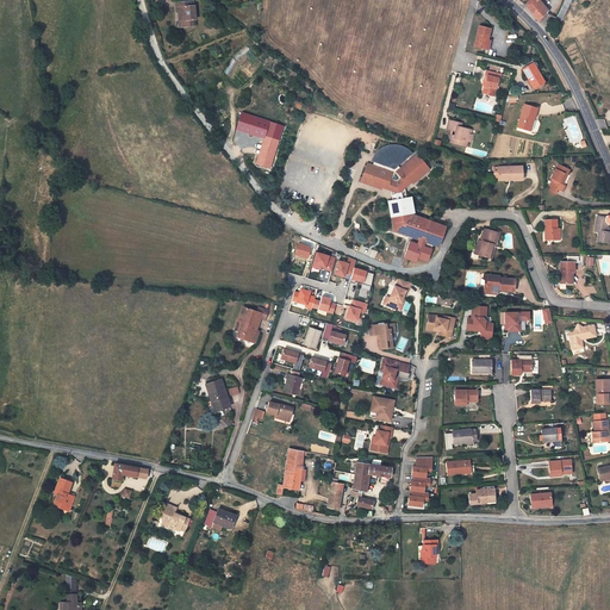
[(174,0),(174,11),(175,11),(178,11),(178,19),(179,19),(179,25),(190,25),(190,14),(193,14),(193,4),(192,4),(191,0),(174,0)]
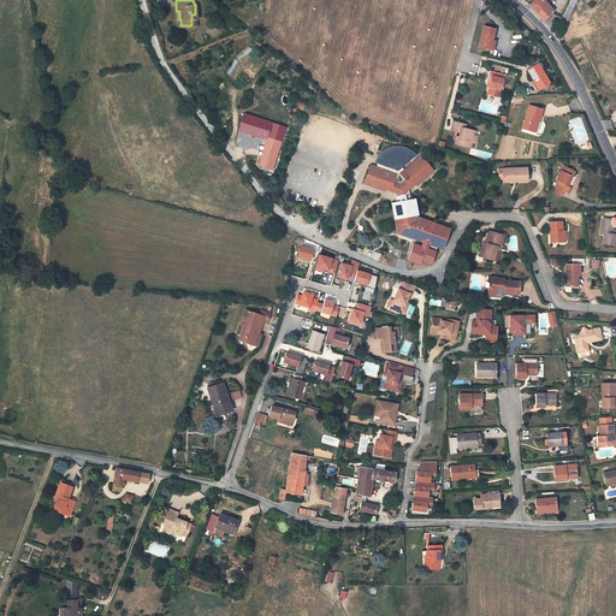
[(533,0),(529,5),(543,22),(552,13),(555,10),(544,0),(533,0)]
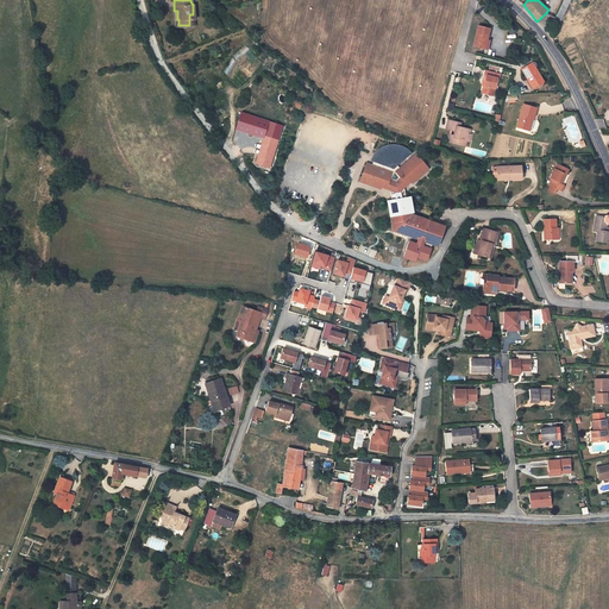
[(563,0),(559,7),(566,11),(571,0),(563,0)]
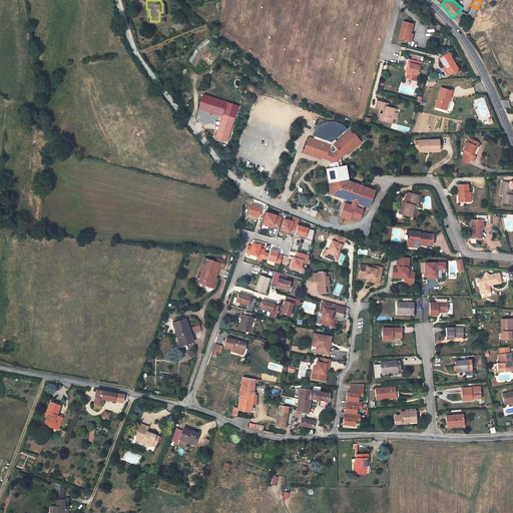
[(477,9),(471,6),(467,15),(472,17),(477,9)]
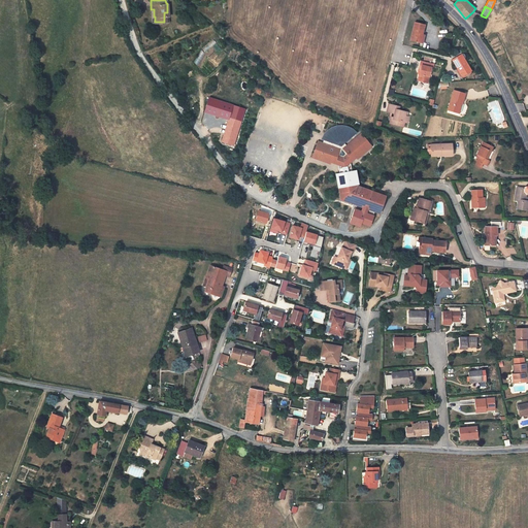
[(424,26),(414,24),(409,41),(419,43),(420,35),(421,36),(424,26)]
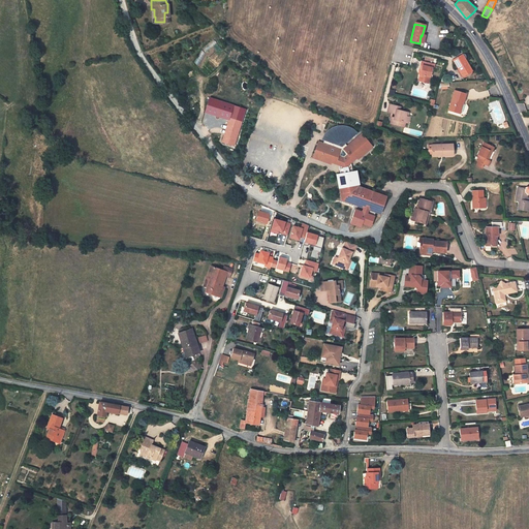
[(460,56),(452,60),(462,78),(462,76),(471,71),(467,63),(465,64),(460,56)]
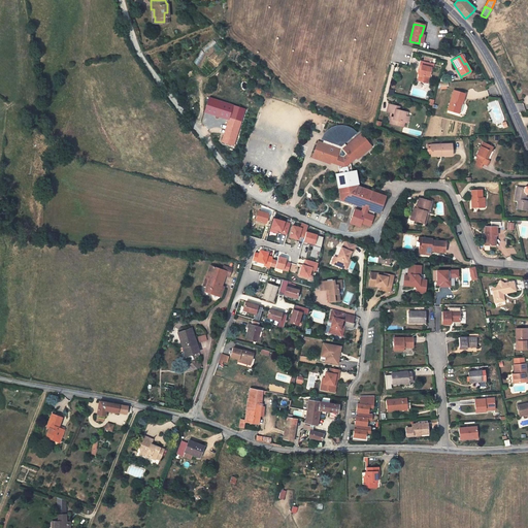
[(421,63),(419,70),(421,70),(420,72),(421,72),(421,75),(420,75),(418,83),(428,85),(431,69),(432,65),(421,63)]
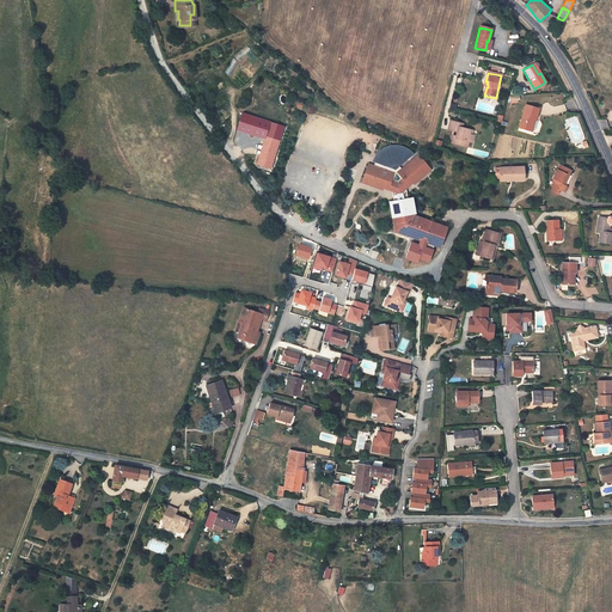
[(533,133),(537,123),(536,121),(534,120),(538,110),(525,105),(518,128),(533,133)]
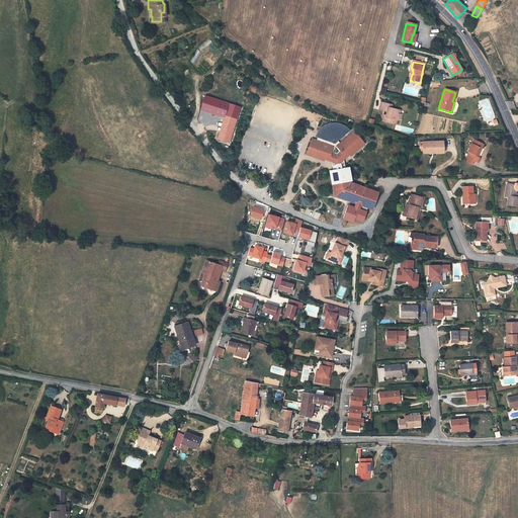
[(242,106),(205,95),(200,111),(224,118),(217,140),(231,144),(242,106)]
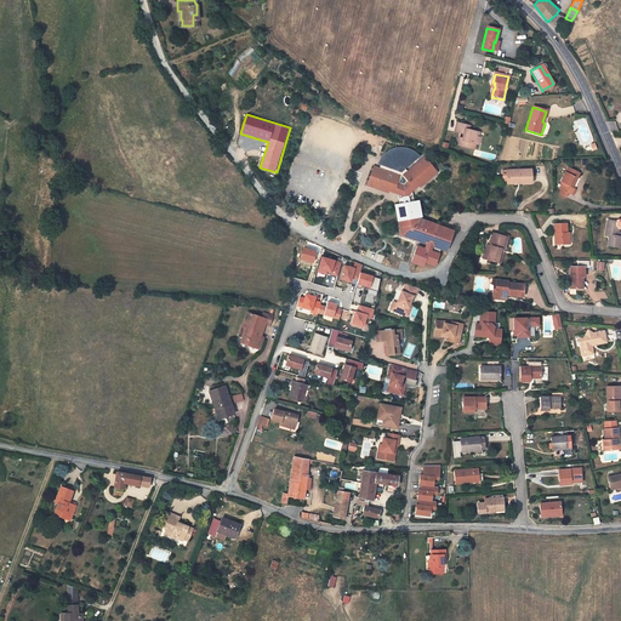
[(456,134),(461,135),(462,135),(466,135),(465,140),(462,138),(461,138),(459,147),(477,151),(478,144),(479,146),(480,138),(478,138),(479,132),(472,131),(468,131),(469,126),(459,124),(456,134)]
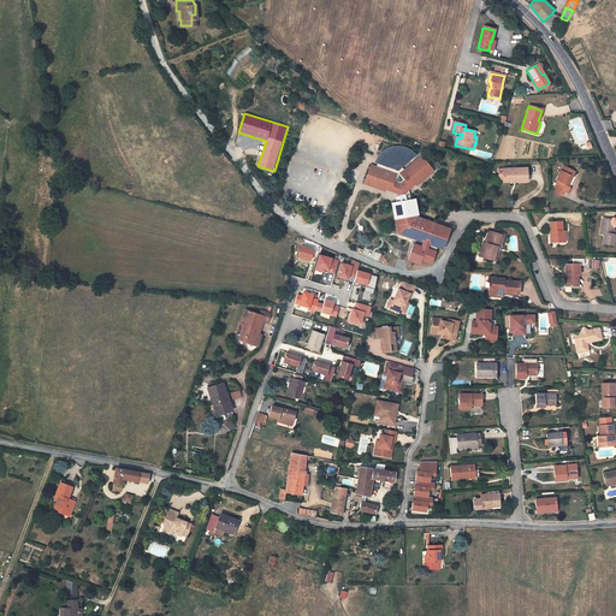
[(397,231),(424,242),(421,247),(414,244),(409,261),(422,265),(424,262),(433,265),(437,252),(430,249),(431,244),(440,248),(449,227),(416,215),(414,197),(410,199),(408,199),(407,191),(409,190),(416,183),(418,185),(436,171),(422,154),(419,158),(418,157),(415,153),(413,150),(412,149),(409,148),(408,147),(407,147),(406,147),(403,146),(402,146),(401,146),(400,146),(397,146),(394,147),(391,147),(391,148),(389,148),(385,150),(384,153),(381,155),(380,157),(380,158),(379,159),(378,161),(378,164),(378,165),(372,163),(363,182),(372,184),(373,182),(386,187),(386,188),(394,191),(398,193),(400,201),(396,201),(392,201),(397,231)]
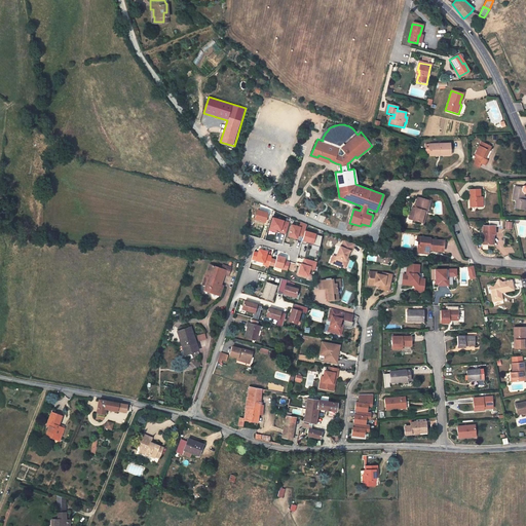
[(492,147),(483,142),(477,154),(479,155),(477,157),(476,160),(477,161),(475,164),(480,166),(482,163),(486,165),(488,162),(489,160),(486,159),(492,147)]
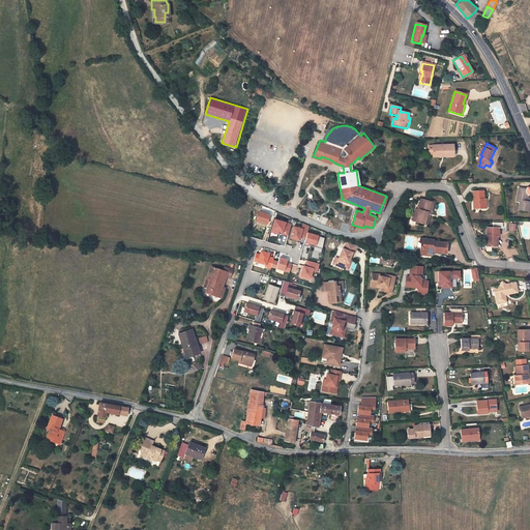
[(431,153),(435,153),(444,153),(445,156),(455,156),(454,144),(431,145),(431,153)]
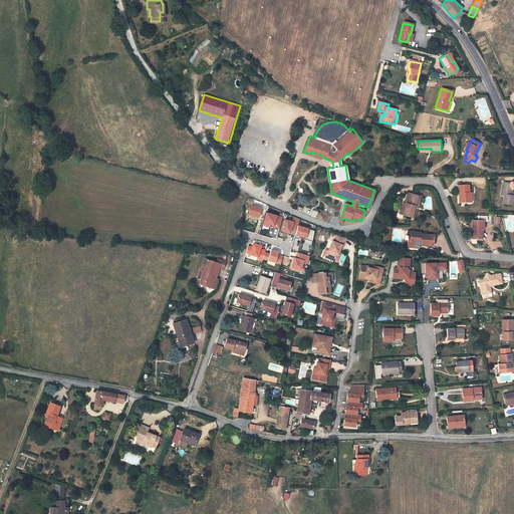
[(504,180),(502,190),(506,190),(505,194),(504,200),(513,202),(513,196),(513,190),(512,190),(513,185),(511,185),(512,181),(504,180)]
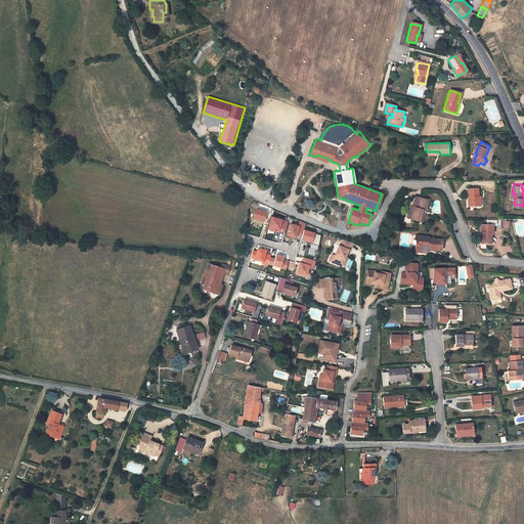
[(478,189),(468,189),(468,207),(478,207),(478,197),(478,189)]
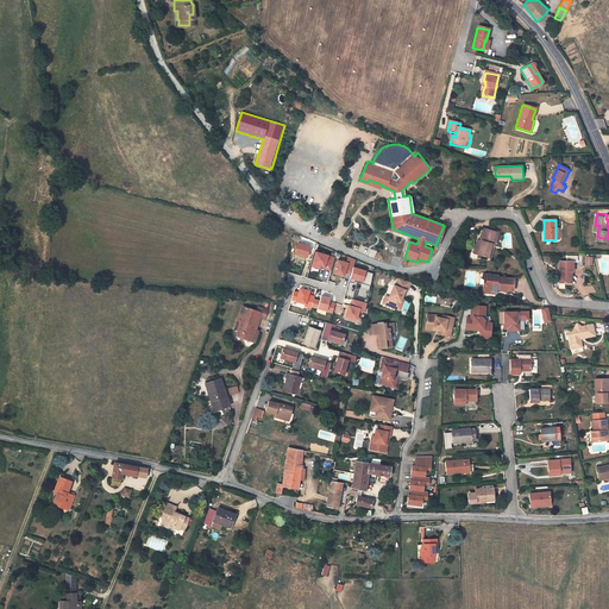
[(500,233),(485,228),(482,239),(478,238),(475,252),(489,257),(493,245),(495,246),(500,233)]
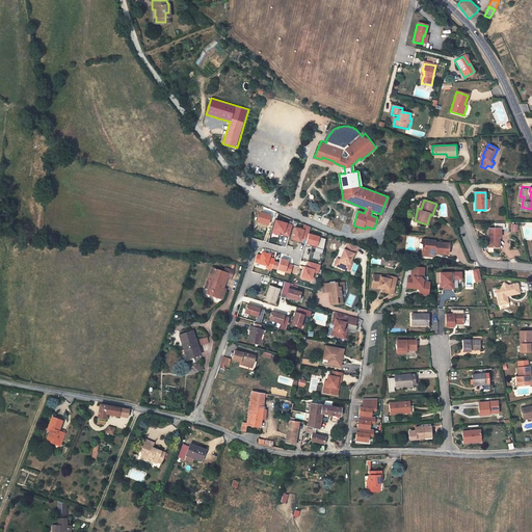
[(271,215),(261,212),(258,221),(268,225),(271,215)]
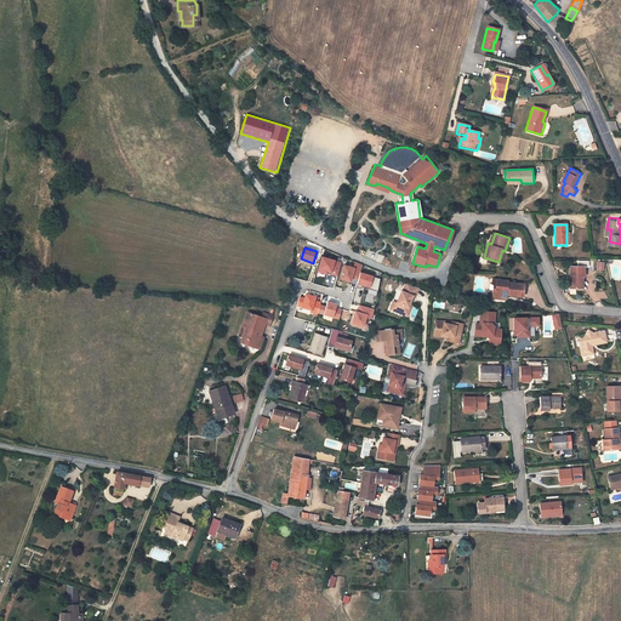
[(342,262),(323,257),(319,271),(339,277),(342,262)]
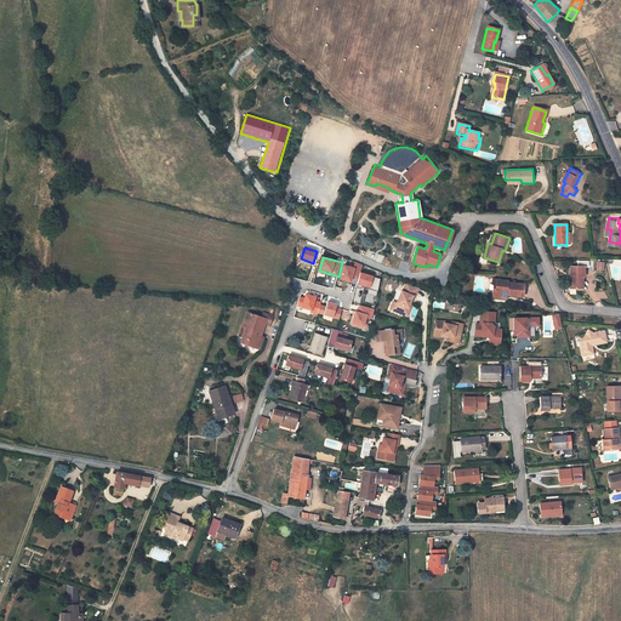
[(587,262),(573,261),(571,283),(581,284),(582,272),(586,272),(587,262)]
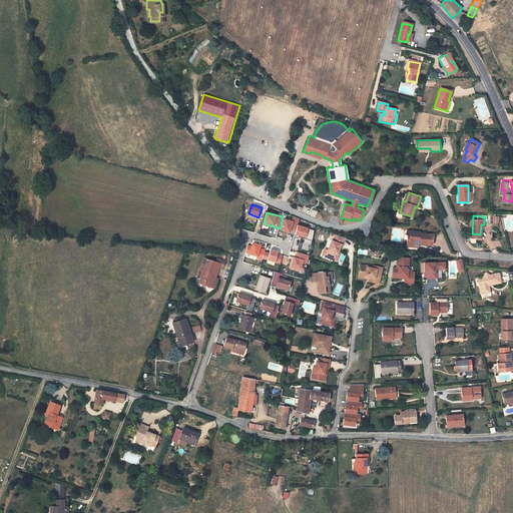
[(291,233),(292,229),(296,230),(300,219),(293,217),(292,221),(285,218),(281,230),(291,233)]
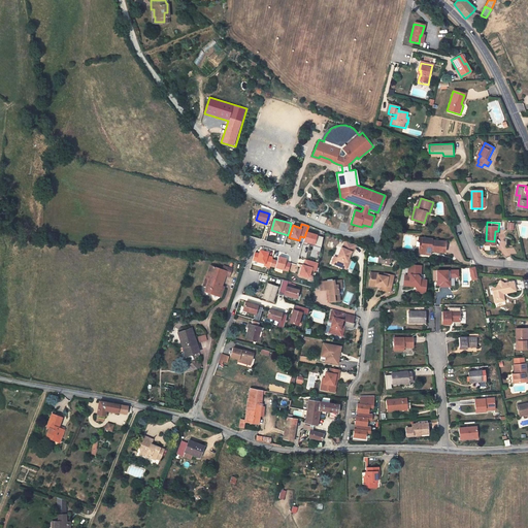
[(318,235),(307,232),(305,242),(315,244),(318,235)]
